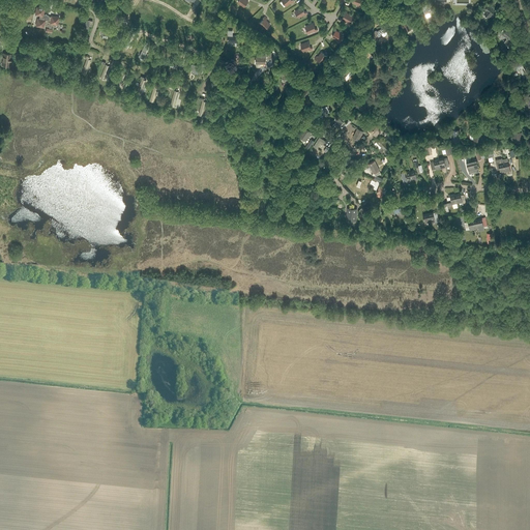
[(430,3),(421,6),(424,15),(433,10),(430,3)]
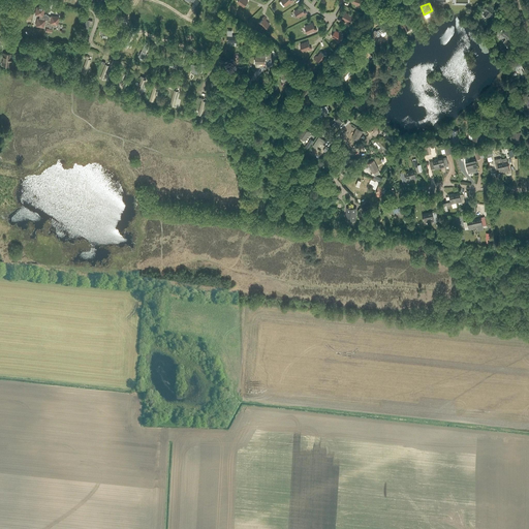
[(485,8),(487,9),(484,13),(489,18),(492,13),(493,16),(496,10),(488,4),(485,8)]
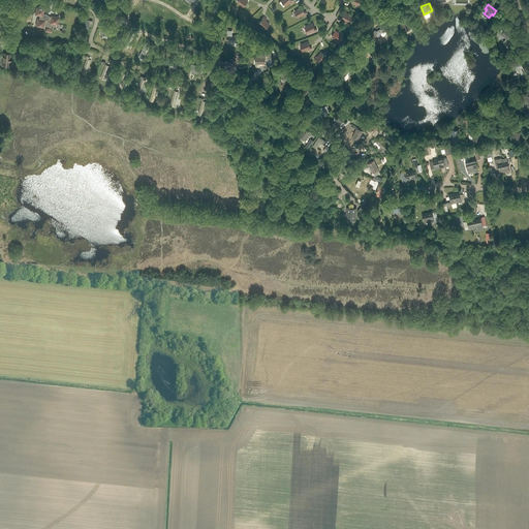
[(50,27),(49,28),(54,29),(55,25),(57,25),(59,18),(52,16),(51,18),(45,17),(47,14),(43,14),(44,9),(37,7),(35,14),(41,17),(40,19),(37,19),(36,26),(43,28),(44,26),(50,27)]
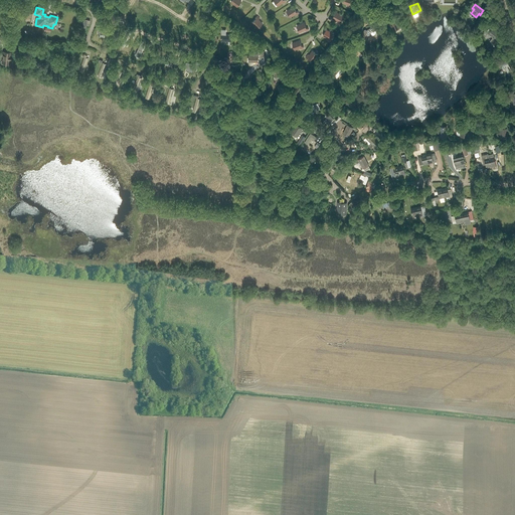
[(295,14),(296,15),(299,13),(297,11),(296,12),(293,7),(287,11),(290,17),(295,14)]
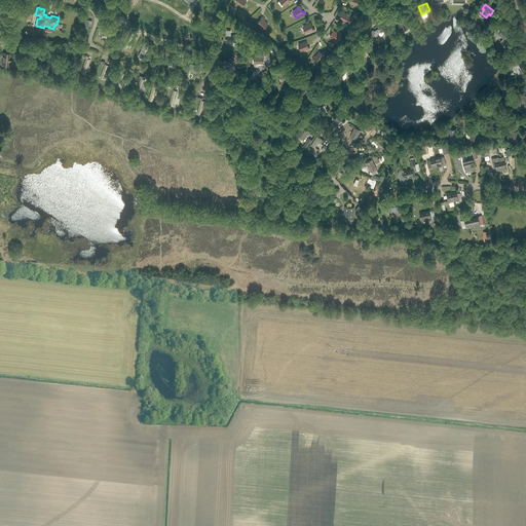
[(347,25),(348,23),(347,22),(350,16),(343,12),(340,19),(345,22),(344,23),(347,25)]
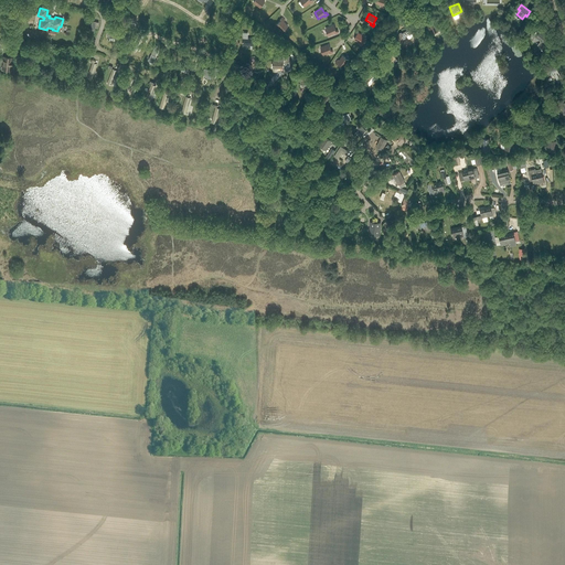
[(280,20),(281,21),(277,25),(283,31),(288,27),(284,22),(285,21),(283,18),(280,20)]
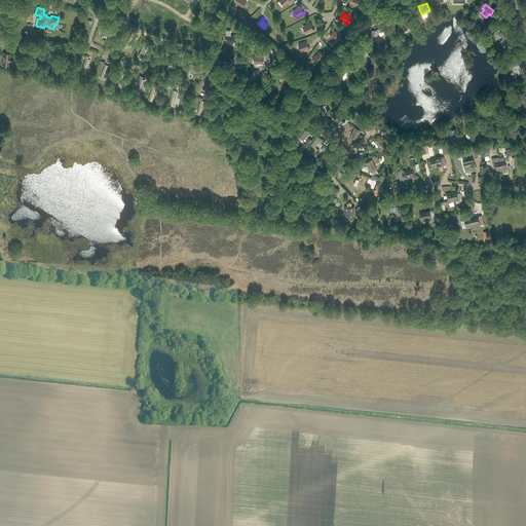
[(401,22),(400,19),(396,21),(399,27),(399,26),(402,31),(410,27),(408,24),(407,24),(405,20),(401,22)]
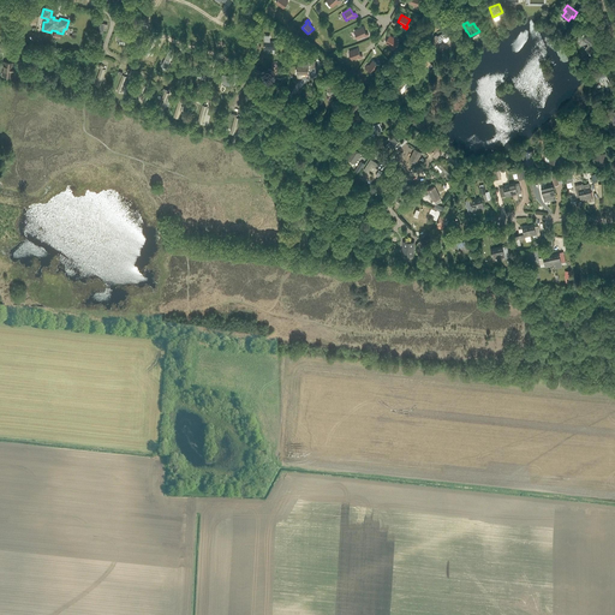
[(354,31),(358,39),(364,36),(365,37),(369,36),(368,34),(365,34),(363,28),(354,31)]
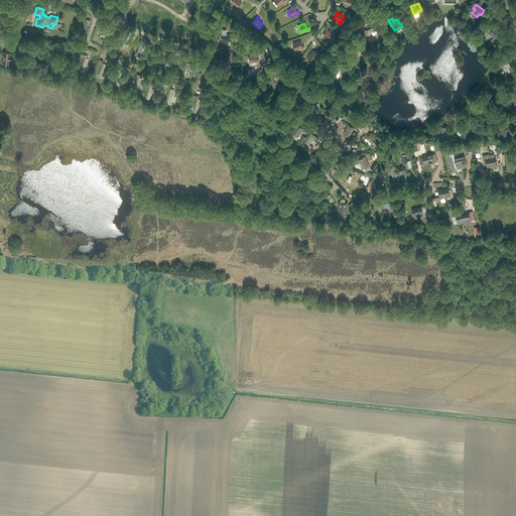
[(368,38),(373,35),(372,33),(376,30),(378,33),(381,31),(379,29),(377,30),(374,24),(371,26),(372,27),(365,32),(368,38)]
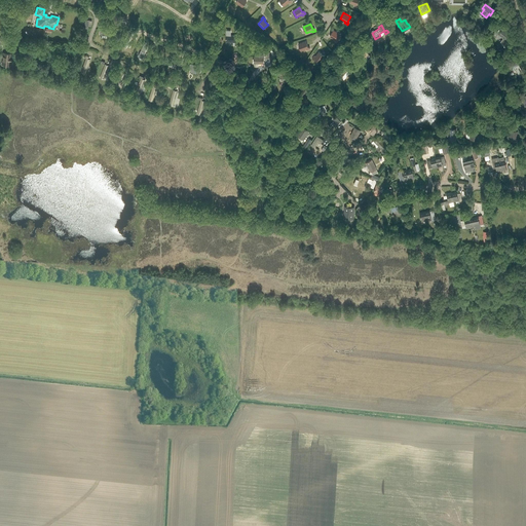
[(503,29),(498,35),(505,41),(511,35),(503,29)]
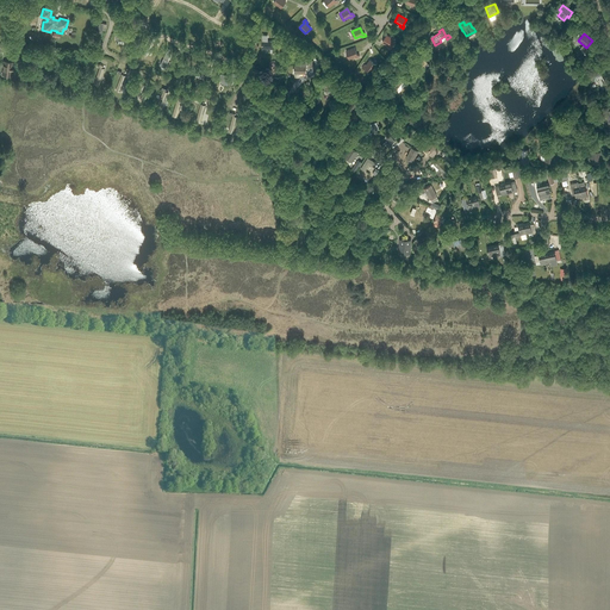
[(388,47),(387,48),(391,49),(392,47),(391,47),(394,41),(386,36),(383,43),(388,47)]
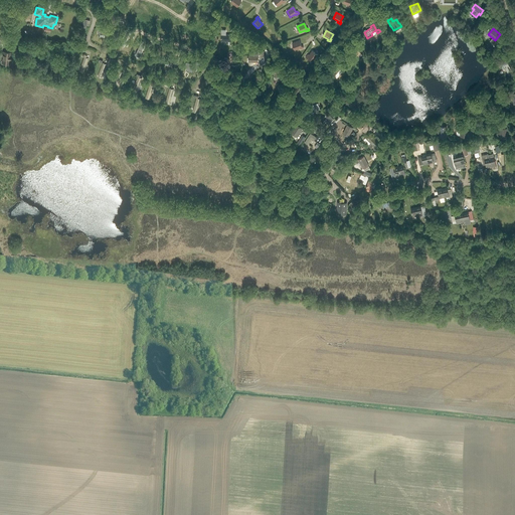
[(117,40),(122,43),(122,42),(126,44),(128,40),(117,35),(115,38),(117,40)]
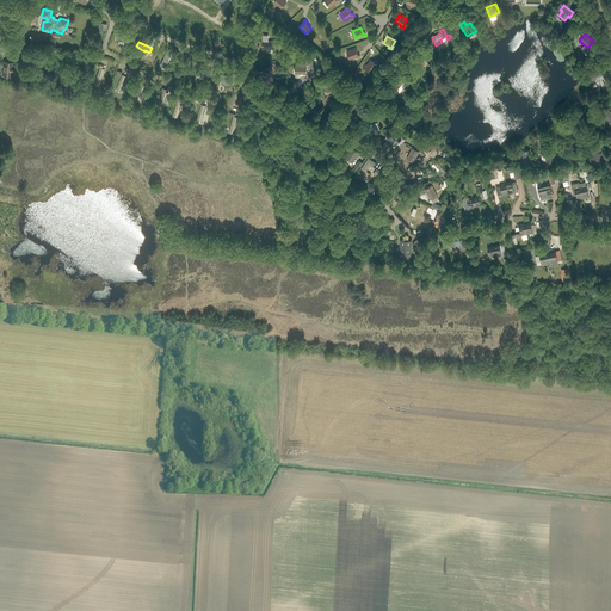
[(350,59),(356,56),(357,59),(360,57),(359,54),(358,55),(356,49),(347,51),(350,59)]
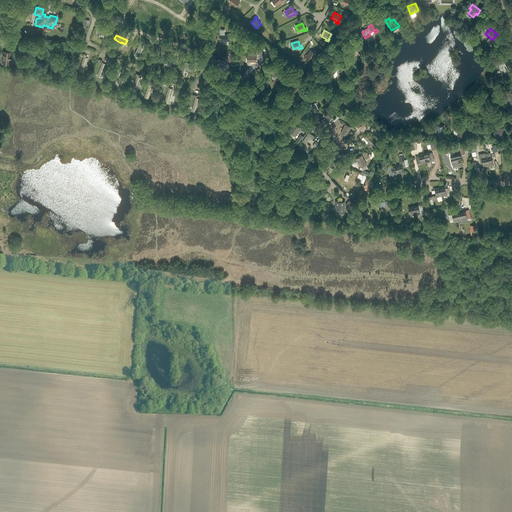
[(133,48),(138,50),(139,50),(142,52),(144,48),(133,43),(131,47),(134,48),(133,48)]
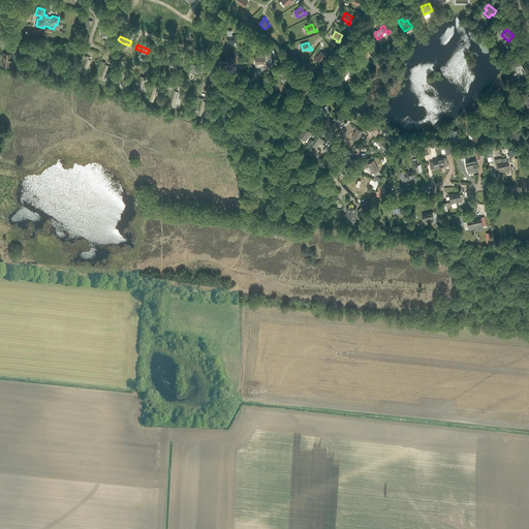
[(371,57),(369,54),(368,52),(361,57),(365,62),(371,57)]
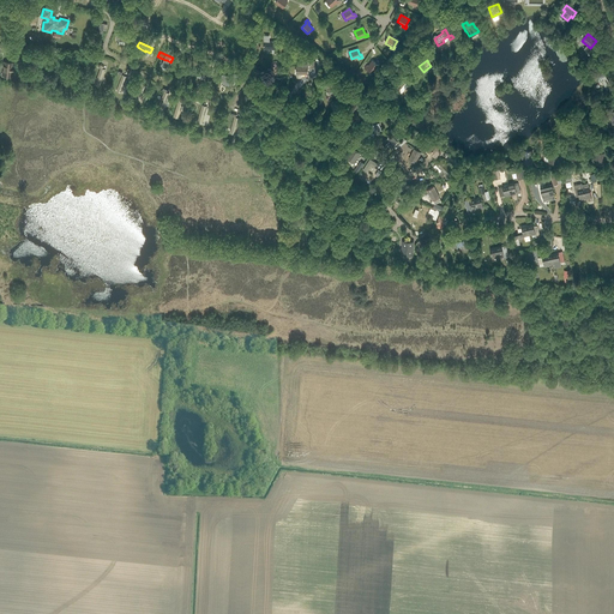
[(14,62),(4,61),(1,76),(12,77),(12,73),(13,73),(14,66),(13,66),(14,62)]
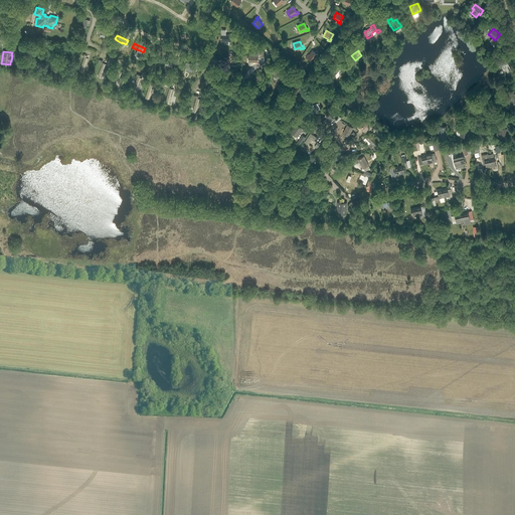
[(306,57),(308,59),(309,58),(313,61),(318,55),(312,51),(309,56),(308,55),(306,57)]
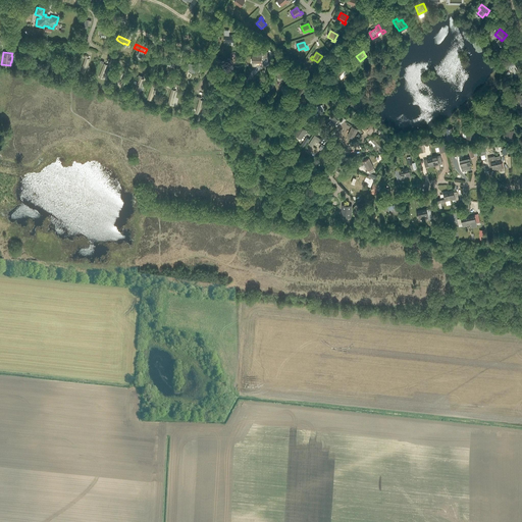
[(90,59),(86,58),(81,72),(85,73),(90,59)]
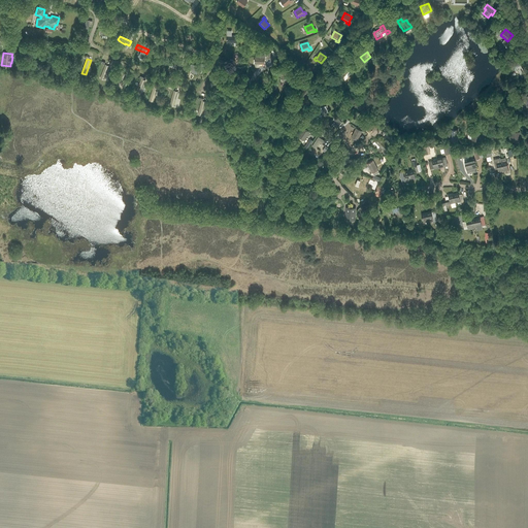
[(526,75),(521,65),(519,62),(512,65),(515,71),(518,70),(522,77),(526,75)]
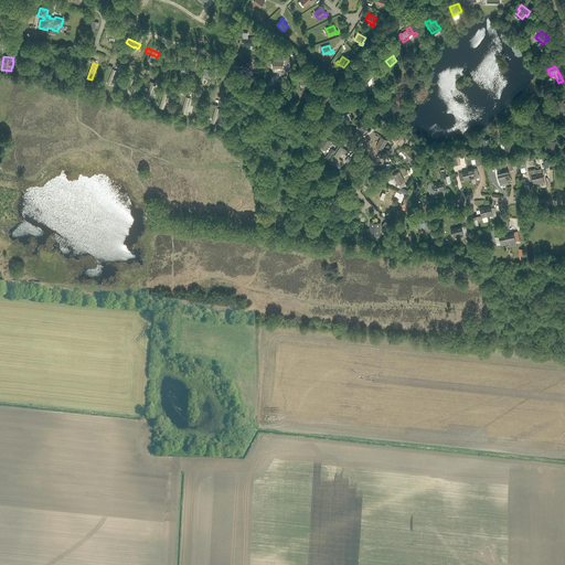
[(108,82),(113,84),(115,78),(117,72),(117,71),(113,70),(108,82)]
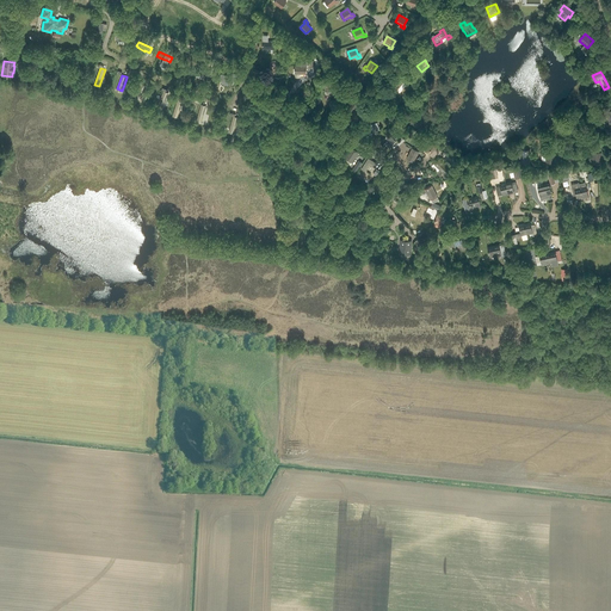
[(393,96),(397,91),(399,92),(401,90),(402,87),(401,86),(403,82),(400,79),(389,92),(393,96)]
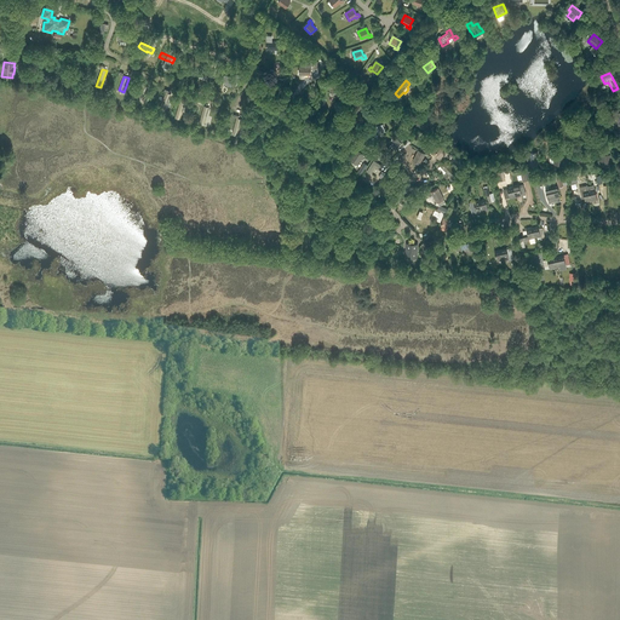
[(145,96),(148,89),(149,87),(144,85),(138,98),(137,102),(142,103),(143,101),(145,96)]
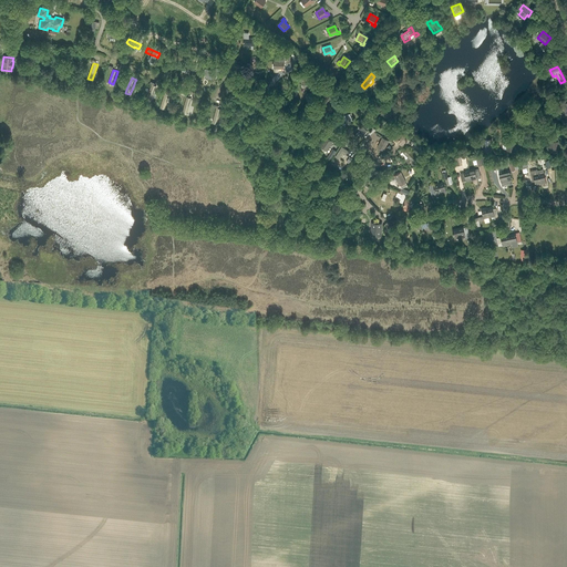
[(312,80),(311,78),(301,78),(301,83),(302,88),(312,88),(312,80)]
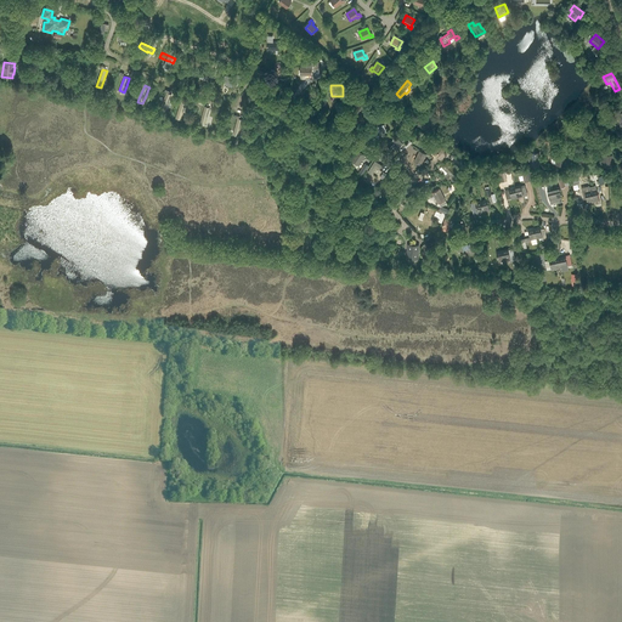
[(171,95),(167,92),(160,106),(165,108),(168,103),(171,96),(171,95)]
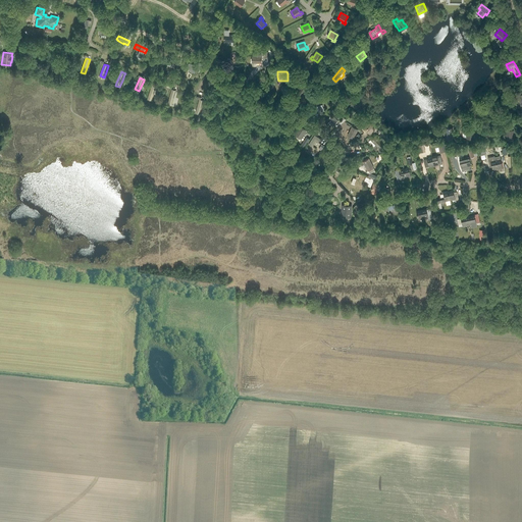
[(156,87),(152,86),(148,100),(152,101),(156,87)]
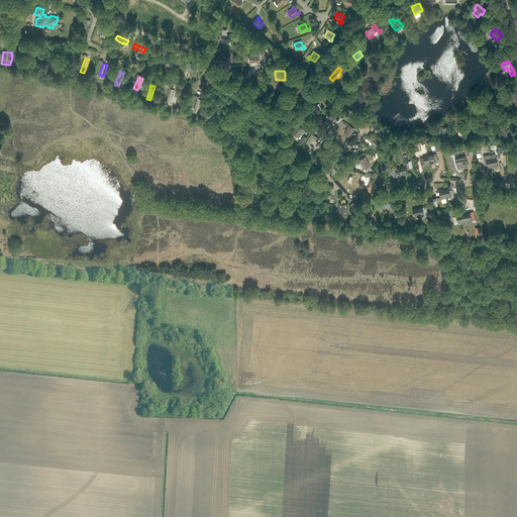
[(298,85),(293,93),(299,97),(304,89),(298,85)]
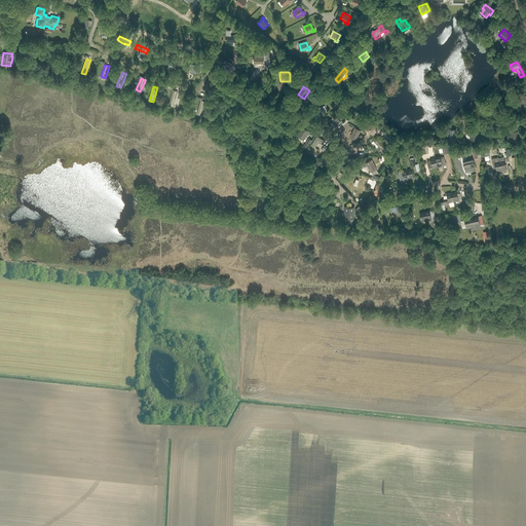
[(170,105),(174,106),(178,91),(173,90),(170,105)]
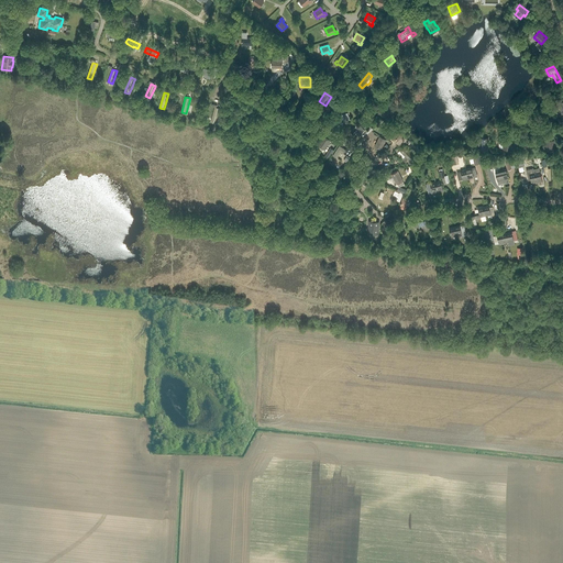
[(388,113),(393,110),(389,105),(378,111),(381,114),(383,112),(386,119),(390,117),(388,113)]
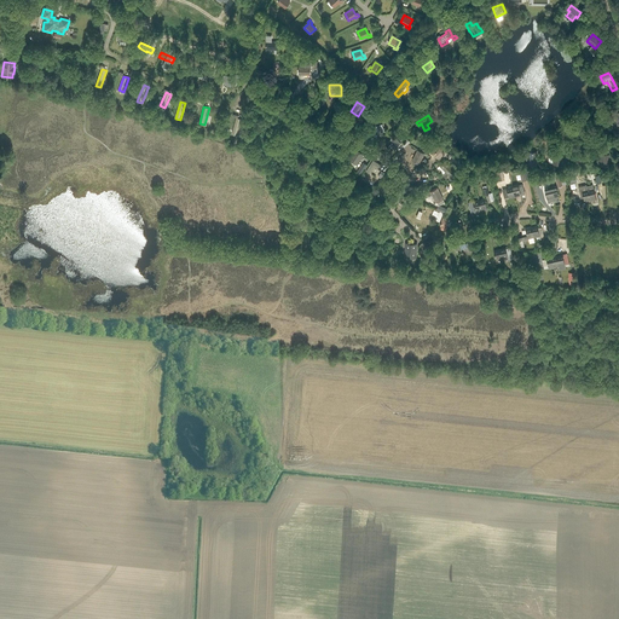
[(232,134),(237,137),(242,120),(236,117),(232,134)]
